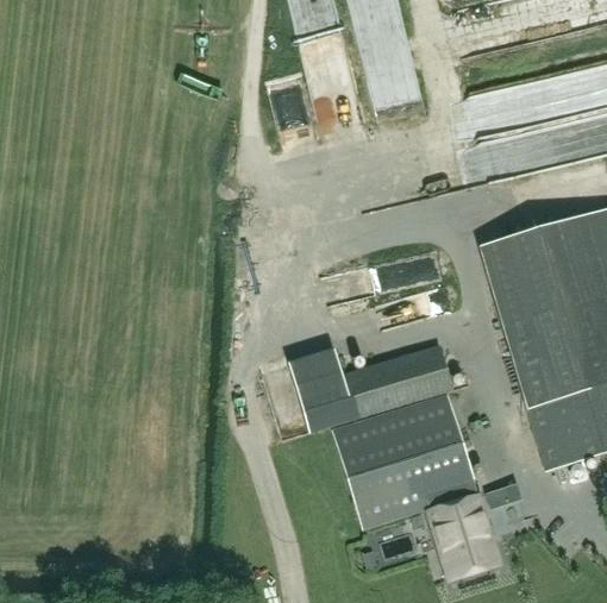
[(505,24),(507,41),(538,37),(536,20),(505,24)]
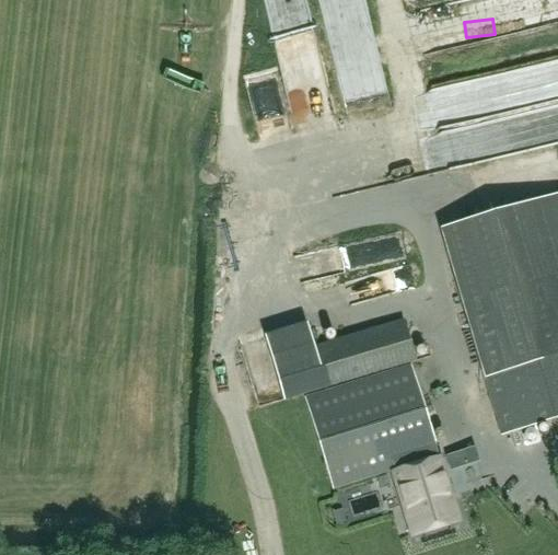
[(254,45),(260,84),(373,66),(368,26),(254,45)]
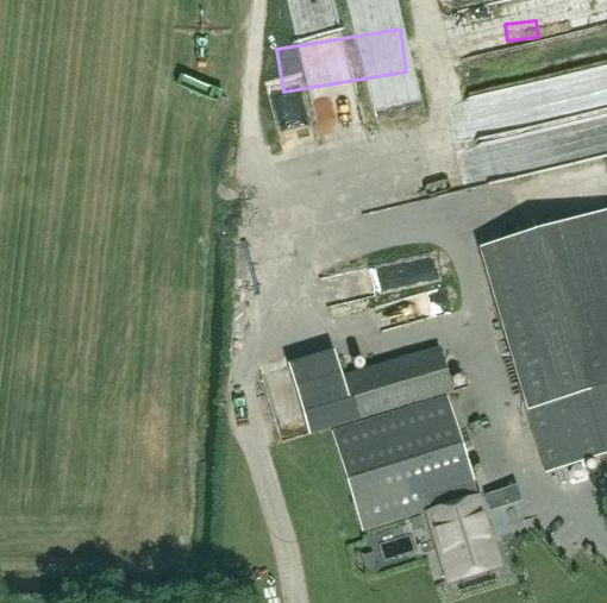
[(486,121),(606,95),(606,60),(479,87),(486,121)]
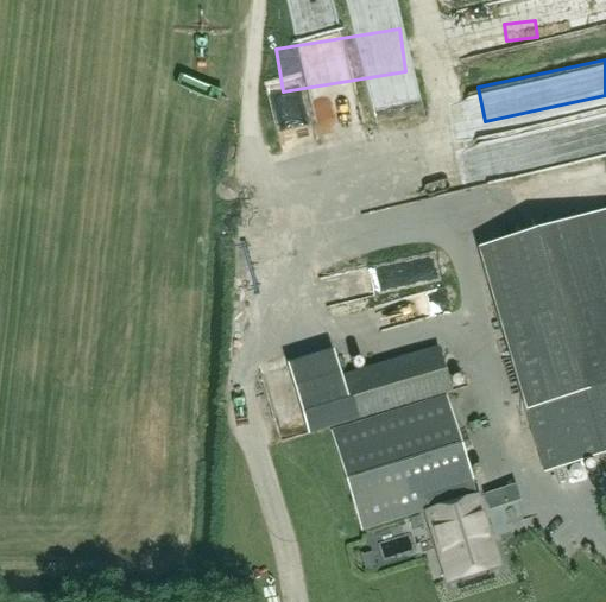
[(566,152),(605,141),(605,108),(516,131),(522,152),(563,141),(566,152)]
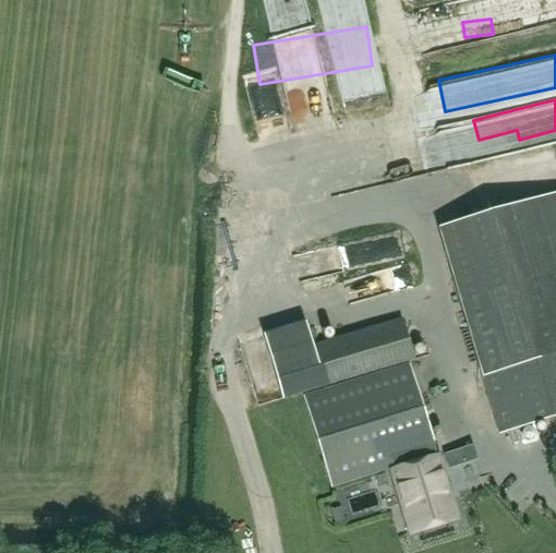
[(555,189),(440,224),(462,298),(500,428),(555,412),(555,189)]
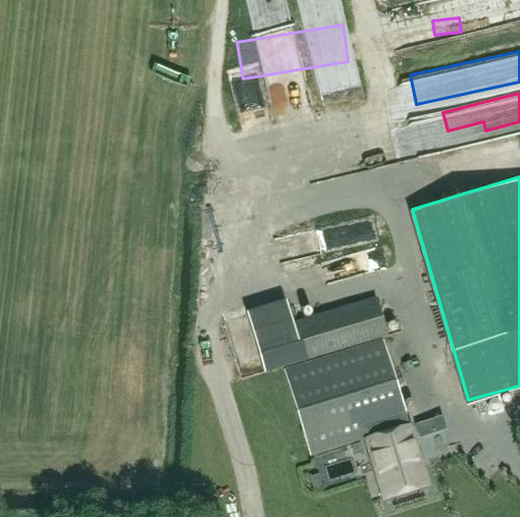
[(386,238),(335,247),(340,268),(391,258),(386,238)]
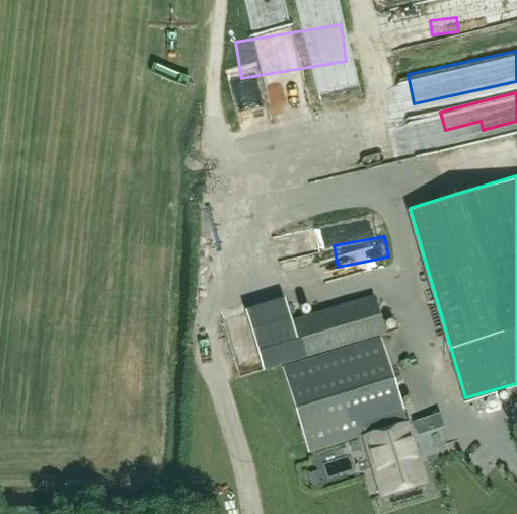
[(304,355),(385,331),(375,293),(293,317),(304,355)]
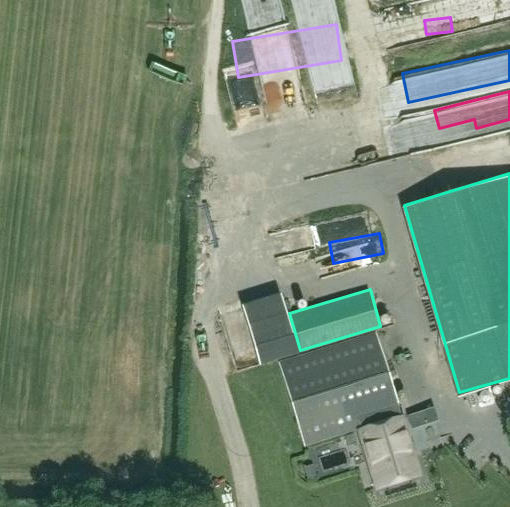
[(261,361),(300,350),(289,313),(282,291),(243,302),(261,361)]
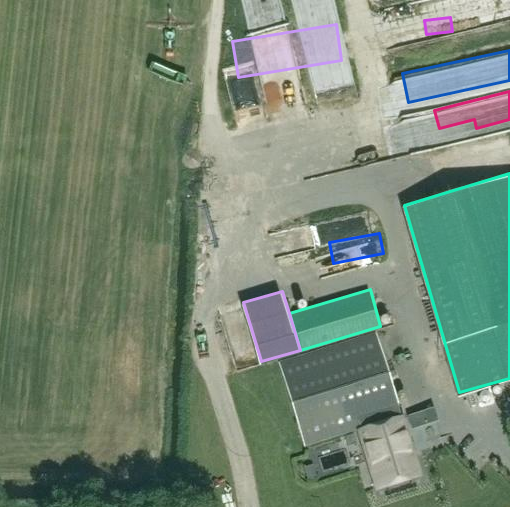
[(402,413),(383,347),(378,329),(279,359),(305,443),(360,426),(402,413)]
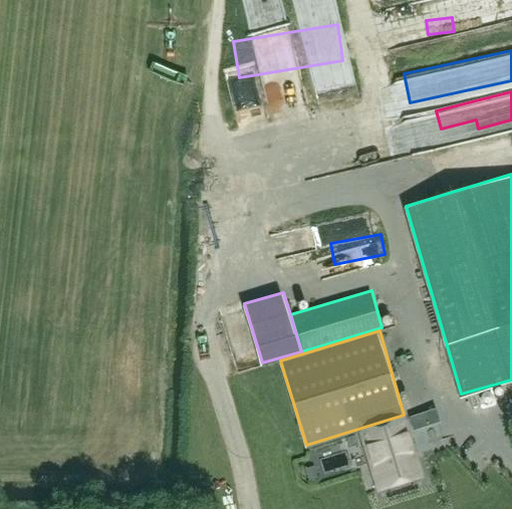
[(422,473),(404,415),(361,428),(379,486),(422,473)]
